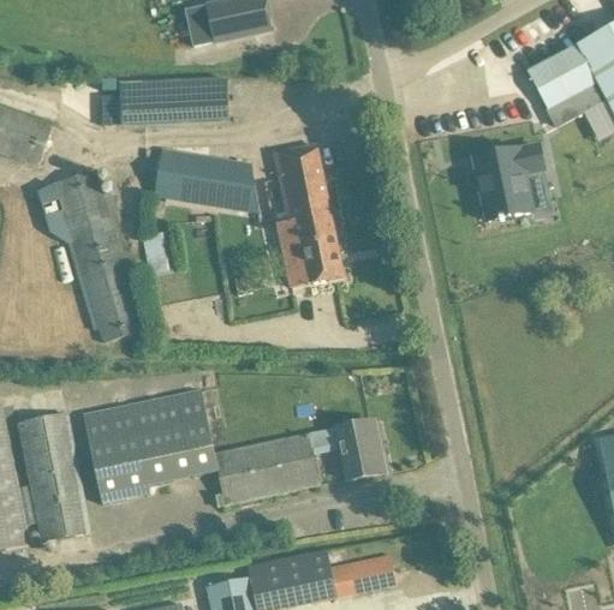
[(215,46),(274,33),(266,0),(242,0),(207,7),(215,46)]
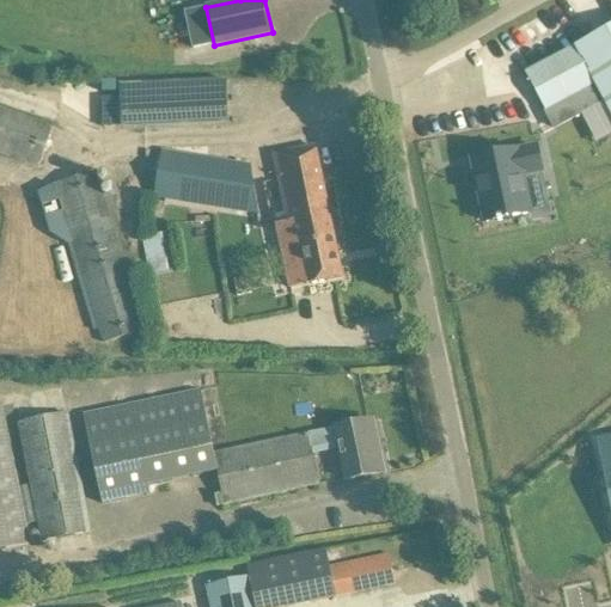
[(610,22),(524,69),(554,124),(603,98),(610,112),(610,22)]
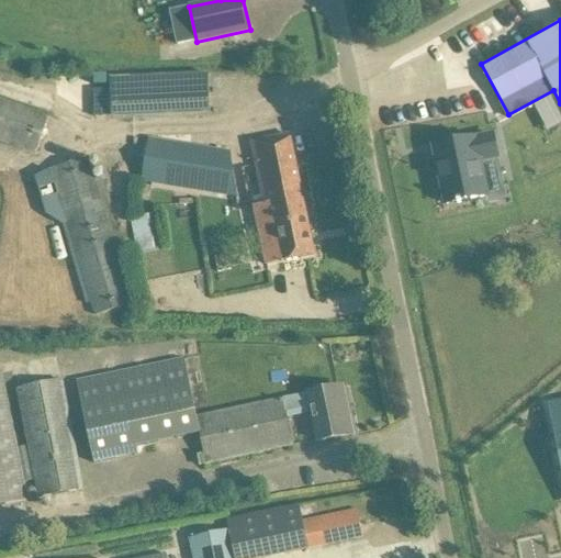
[(92,86),(93,112),(209,108),(208,70),(110,75),(110,85),(92,86)]
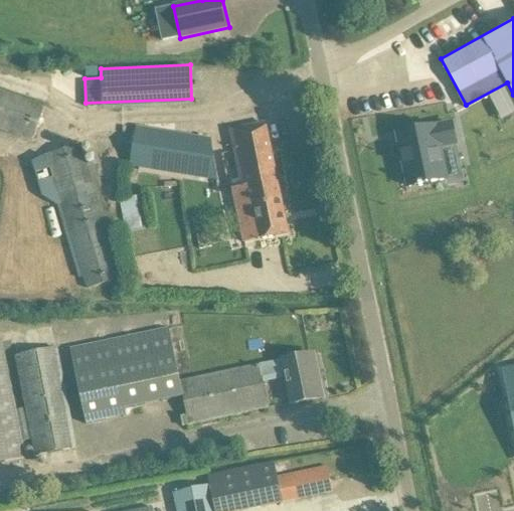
[(0,125),(31,137),(43,104),(0,88),(0,125)]
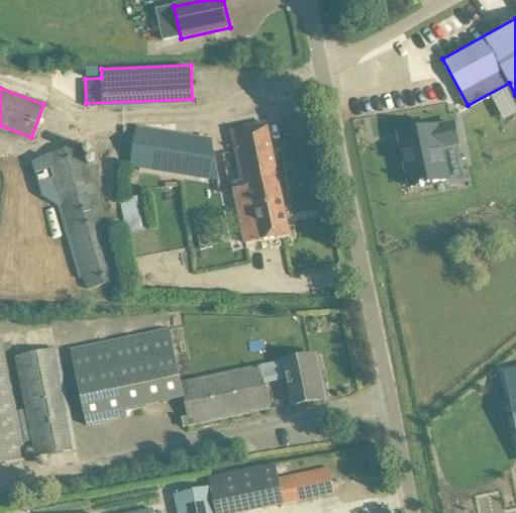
[(243,240),(288,231),(266,120),(231,127),(242,183),(231,186),(243,240)]
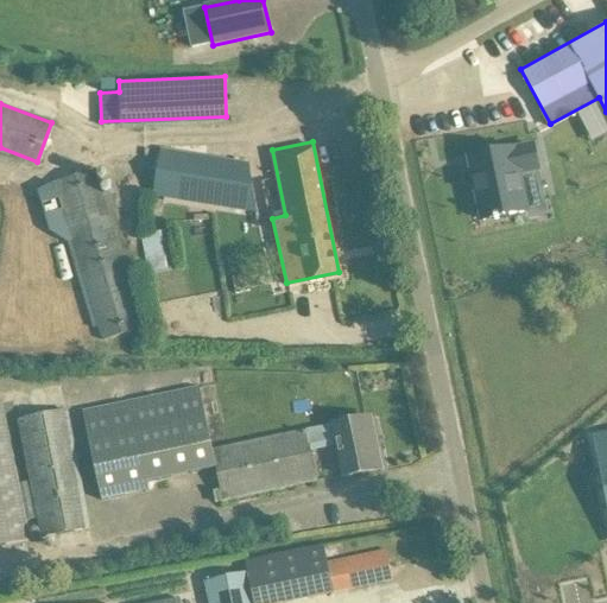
[(482,216),(493,214),(494,216),(499,215),(498,214),(524,208),(517,170),(538,165),(533,143),(512,146),(511,146),(469,154),(482,216)]
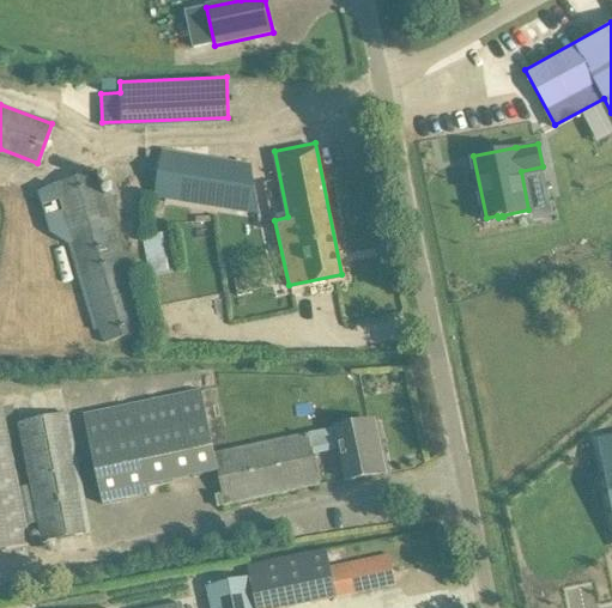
[(249,163),(226,158),(161,149),(153,193),(258,210),(249,163)]
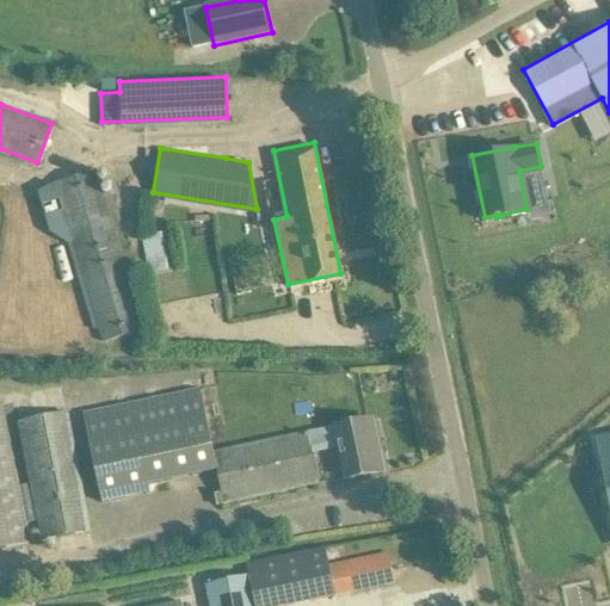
[(142,327),(94,168),(55,180),(103,339),(142,327)]
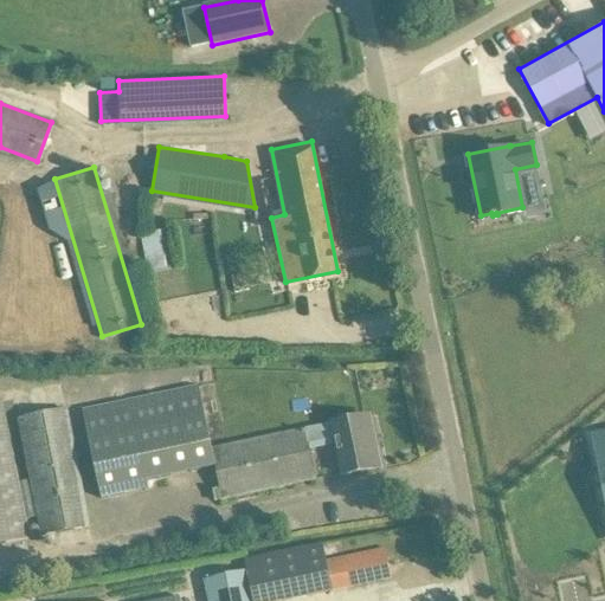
[(175,262),(168,224),(140,230),(148,267),(175,262)]
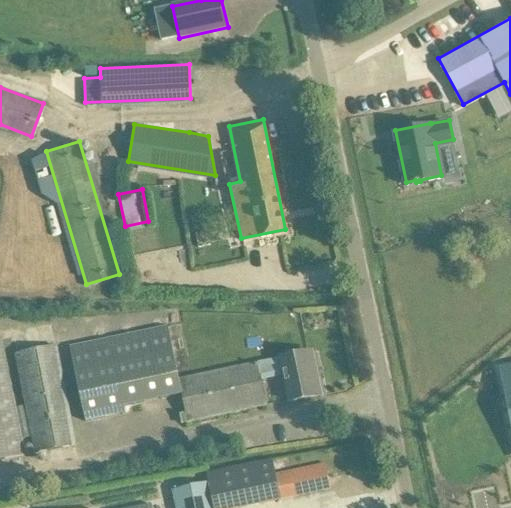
[(168,321),(68,342),(76,376),(83,411),(85,418),(124,410),(123,402),(181,390),(187,418),(246,405),(265,401),(257,360),(237,364),(180,376),(176,355),(168,321)]
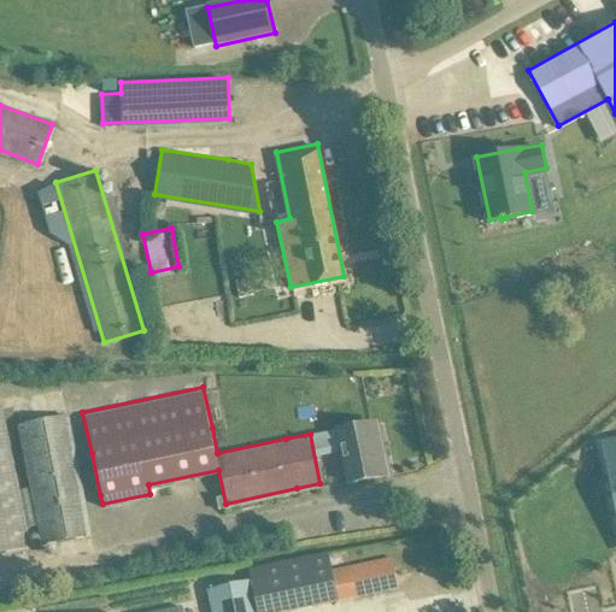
[(36,506),(25,508),(4,405),(0,405),(0,549),(33,543),(28,523),(39,521),(42,542),(91,533),(66,413),(19,423),(36,506)]
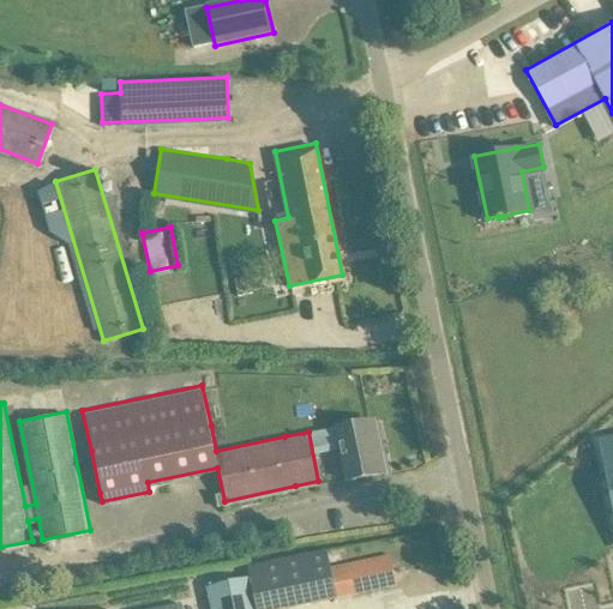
[(368,420),(336,426),(347,477),(384,470),(380,450),(376,451),(368,420)]
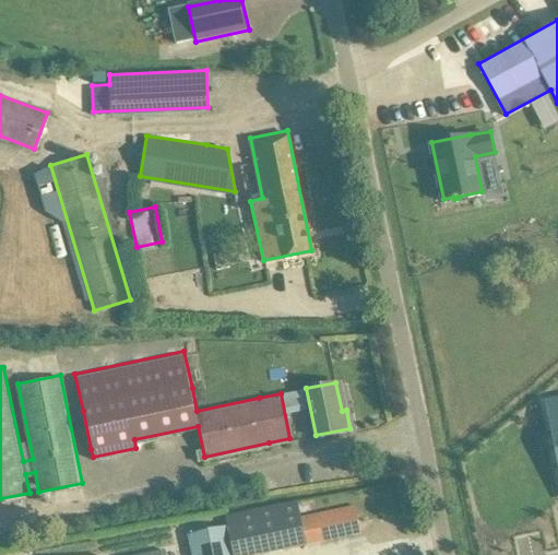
[(237,511),(224,514),(226,524),(227,524),(234,554),(244,554),(247,554),(260,552),(306,542),(305,540),(300,516),(296,498),(275,503),(237,511)]
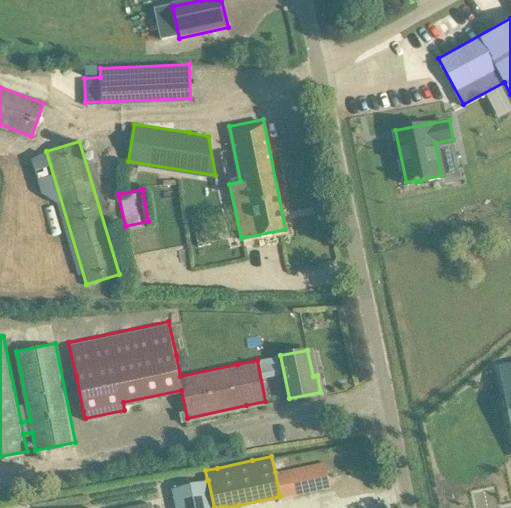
[(207,480),(172,487),(176,507),(214,507),(208,480),(207,480)]
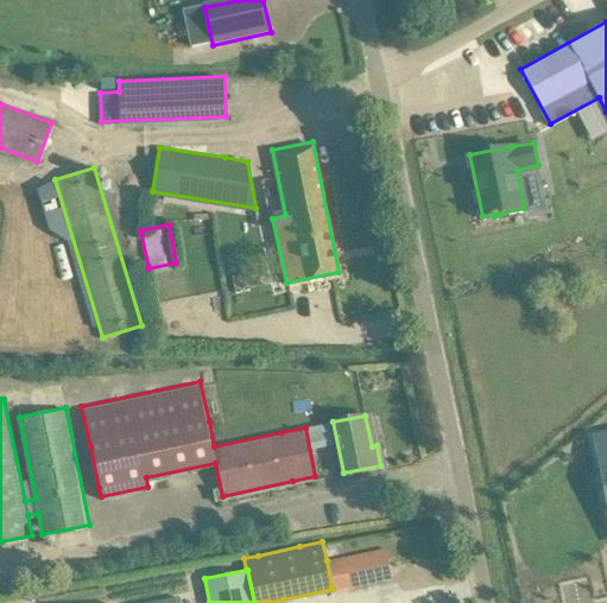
[(606,602),(606,582),(590,586),(593,602),(606,602)]
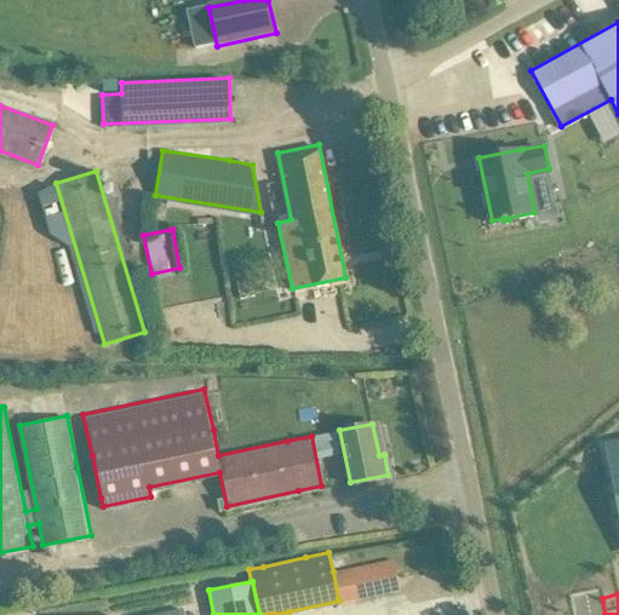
[(183,614),(182,604),(131,614),(183,614)]
